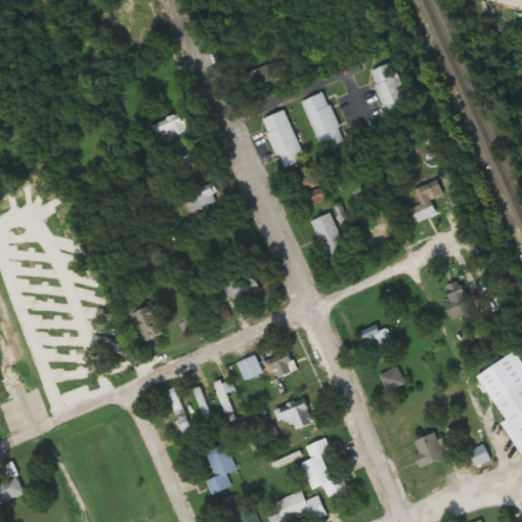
[(366,70),(385,121),(409,112),(390,60),(366,70)]
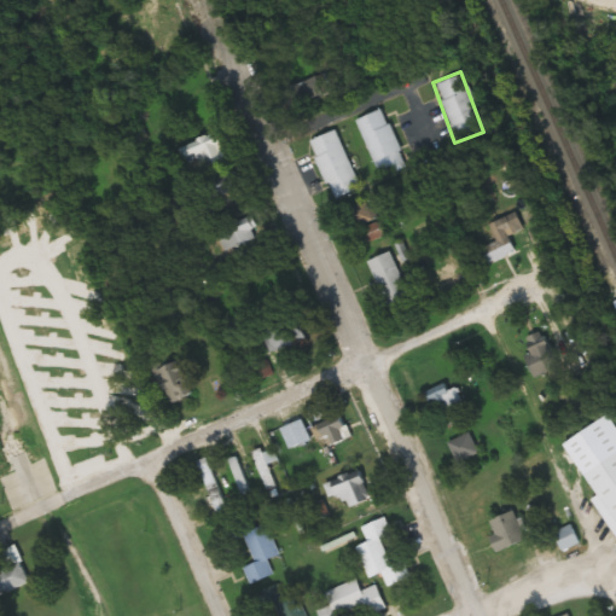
[(353,118),(378,178),(406,167),(381,108),(353,118)]
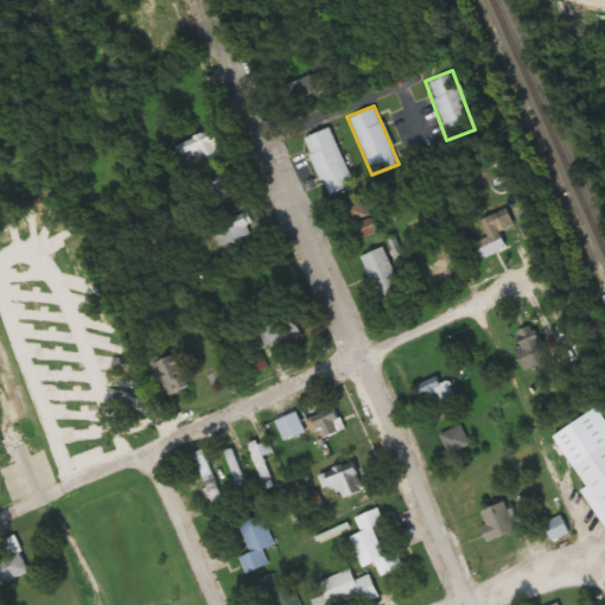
[(303,138),(324,196),(352,186),(330,127),(303,138)]
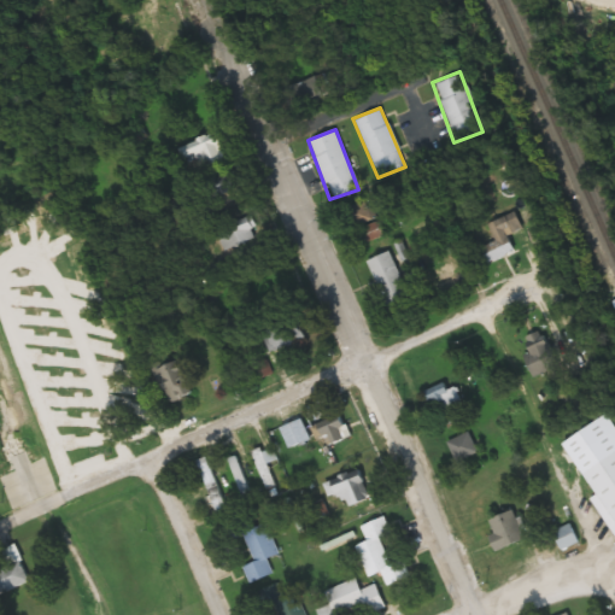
[(180,140),(183,169),(224,163),(220,134),(180,140)]
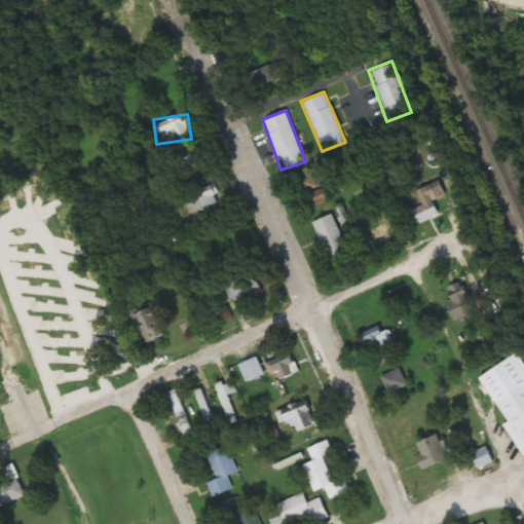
[(298,188),(313,188),(313,175),(298,175),(298,188)]
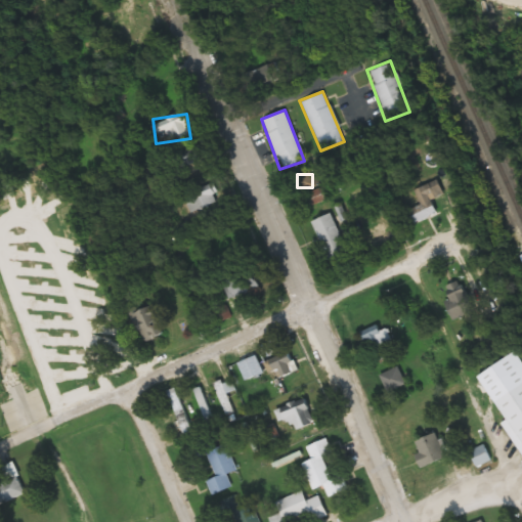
[(435,212),(431,201),(442,197),(435,178),(411,187),(418,204),(404,209),(409,222),(435,212)]
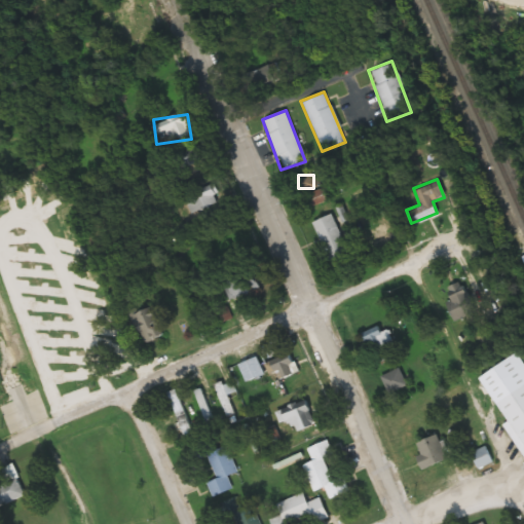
[(222,198),(213,182),(185,198),(194,215),(222,198)]
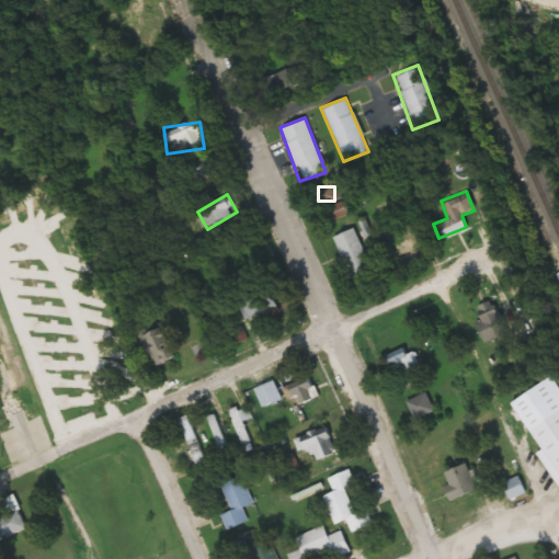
[(333,236),(350,276),(371,267),(354,228),(333,236)]
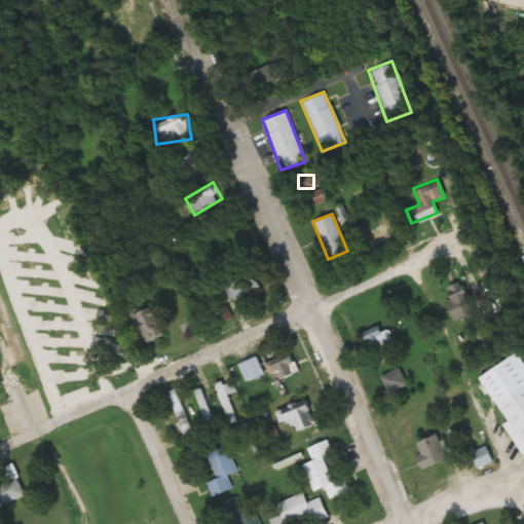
[(475,310),(462,279),(444,287),(455,317),(475,310)]
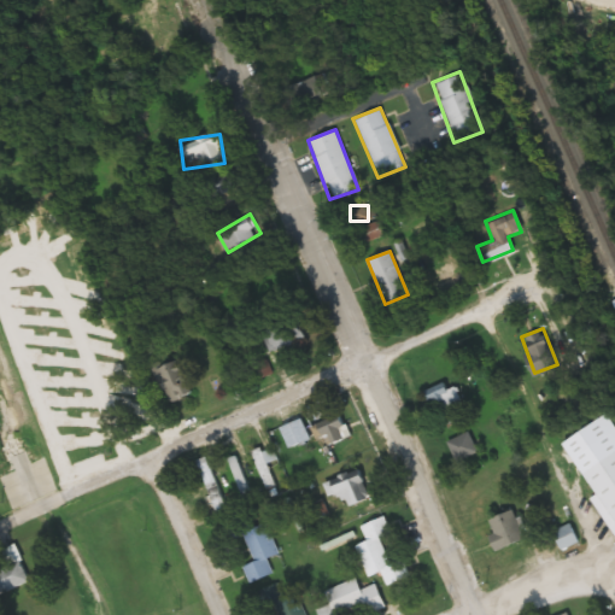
[(167,402),(187,393),(174,361),(153,369),(167,402)]
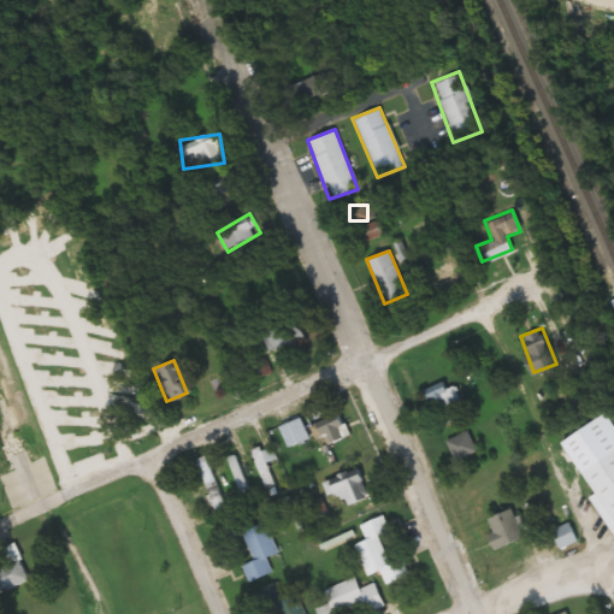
[(424,390),(436,418),(464,405),(452,378),(424,390)]
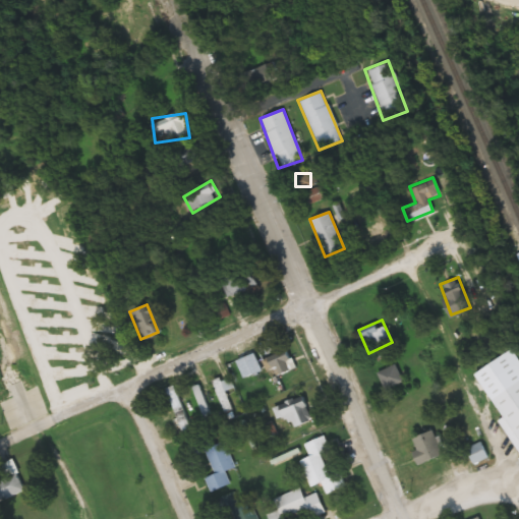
[(71,336),(69,332),(29,350),(33,358),(62,345),(60,341),(71,336)]
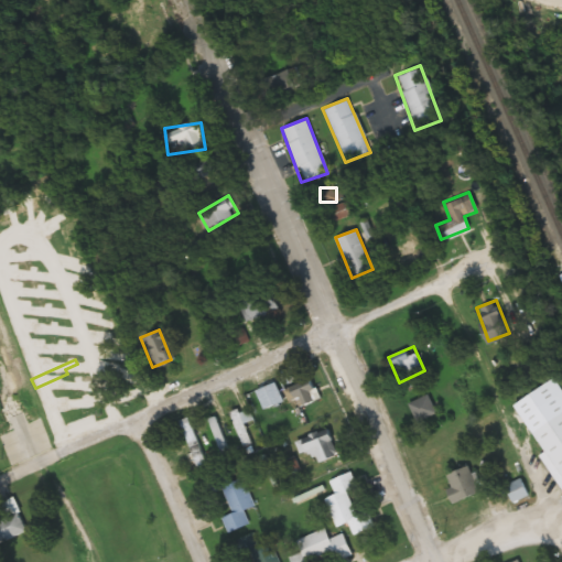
[(283,389),(293,409),(320,398),(310,377),(283,389)]
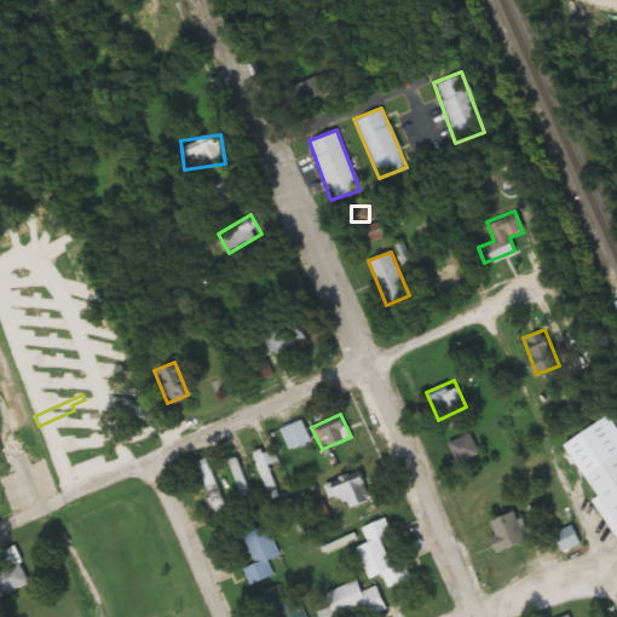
[(311,439),(303,419),(282,427),(290,449),(311,439)]
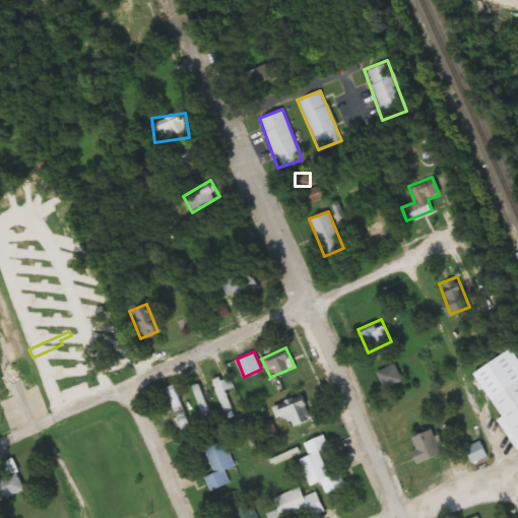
[(84,366),(79,361),(53,387),(58,392),(84,366)]
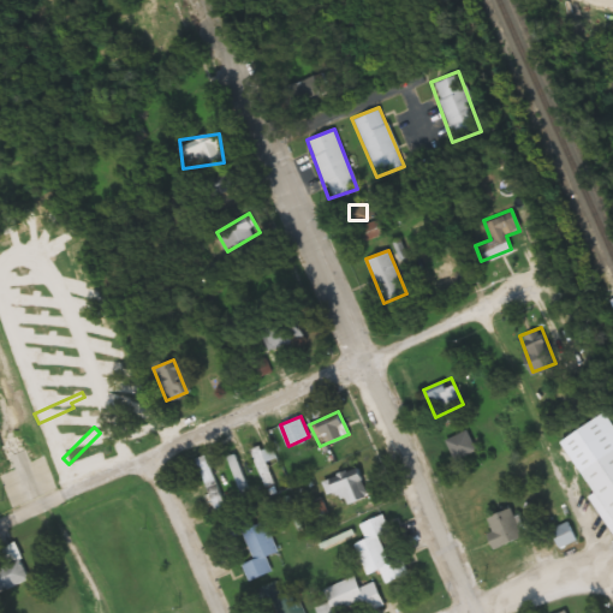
[(445,439),(454,459),(476,450),(468,429),(445,439)]
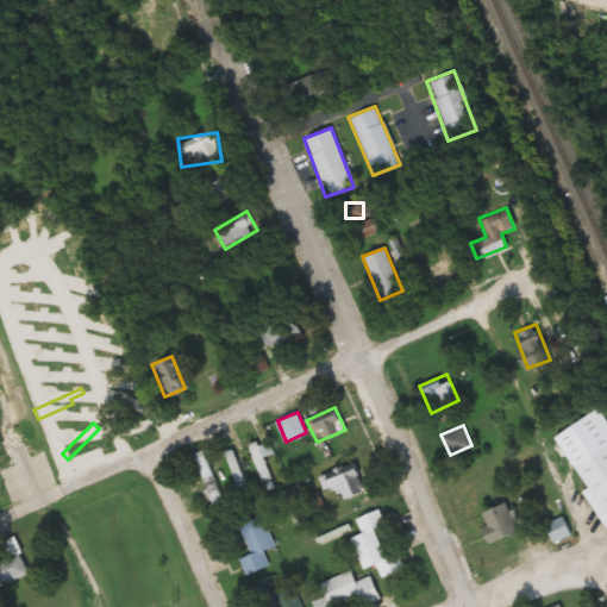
[(248,443),(257,482),(269,480),(260,439),(248,443)]
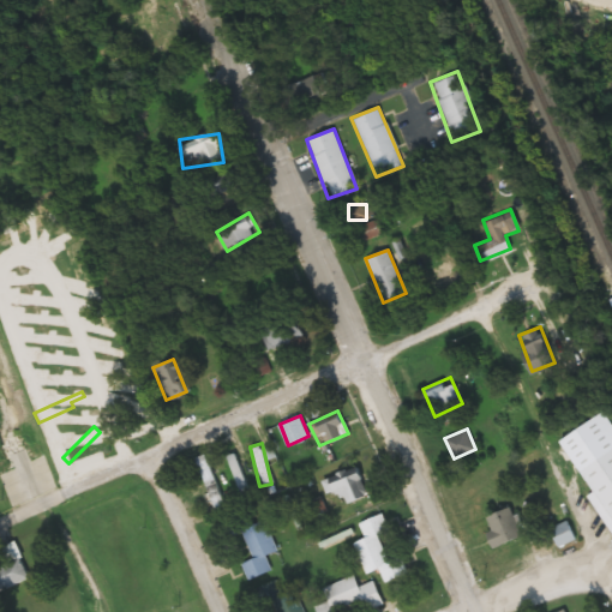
[(611,448),(582,468),(611,515),(611,448)]
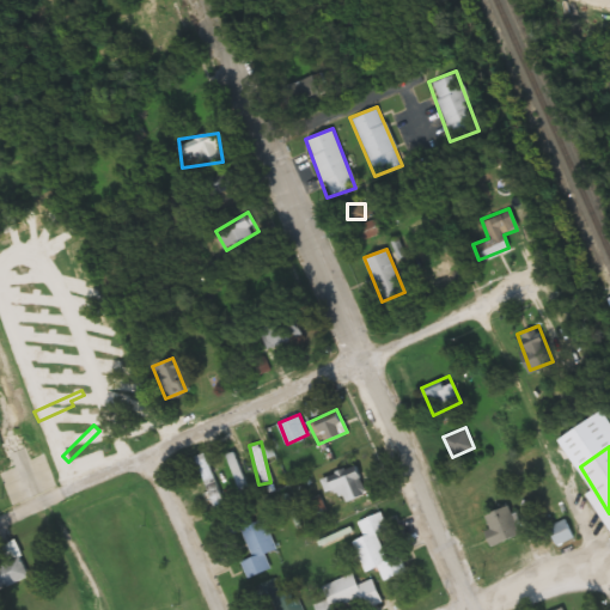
[(194,455),(212,507),(223,504),(205,451),(194,455)]
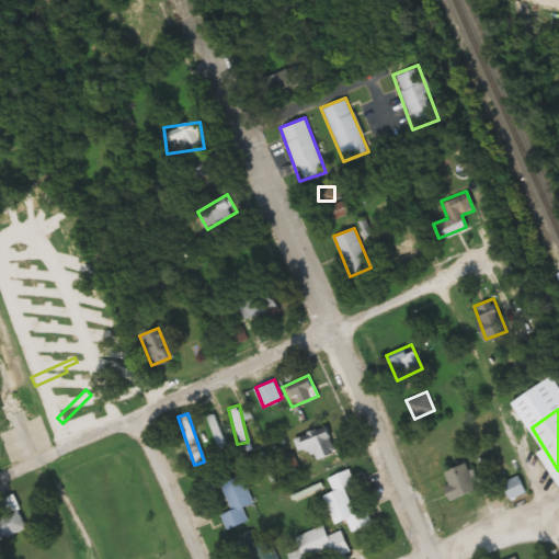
[(301,435),(310,460),(332,453),(328,438),(335,436),(331,424),(301,435)]
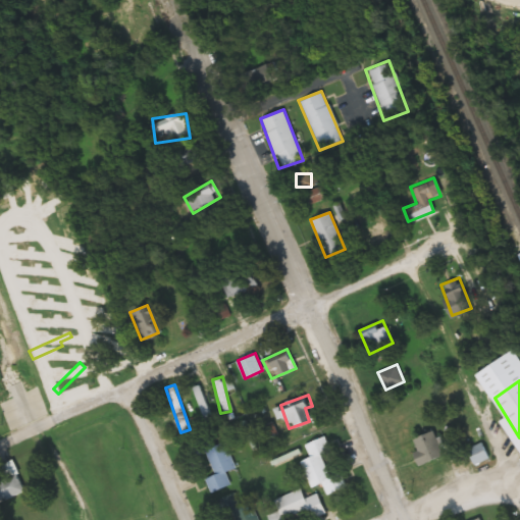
[(277,432),(271,420),(259,426),(265,438),(277,432)]
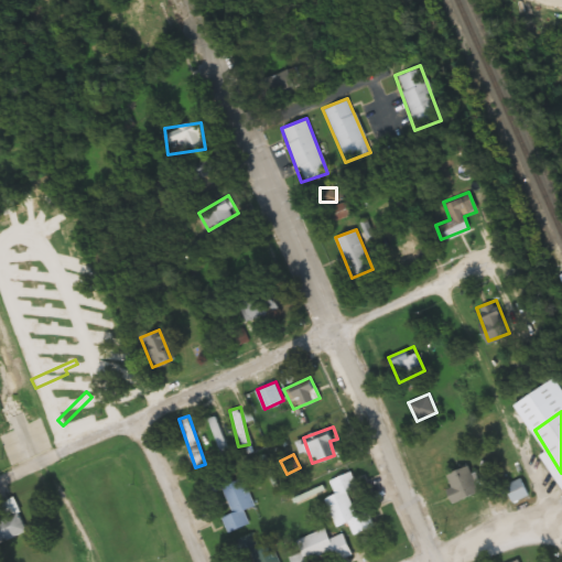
[(453,500),(479,492),(471,465),(444,474),(453,500)]
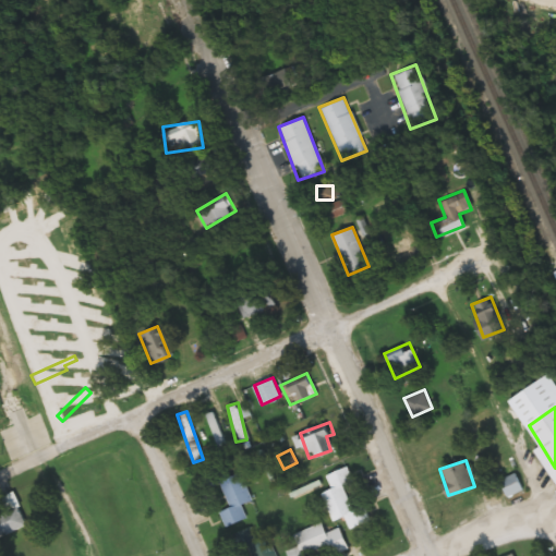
[(202,472),(207,486),(220,482),(229,507),(219,510),(224,526),(244,518),(240,504),(250,500),(240,471),(226,476),(221,466),(202,472)]
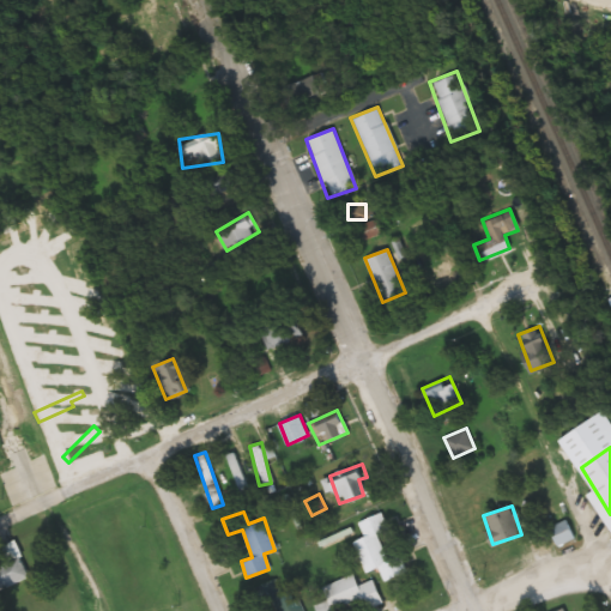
[(354,540),(366,572),(379,567),(385,580),(407,570),(400,554),(387,558),(377,533),(389,528),(382,512),(360,520),(366,536),(354,540)]
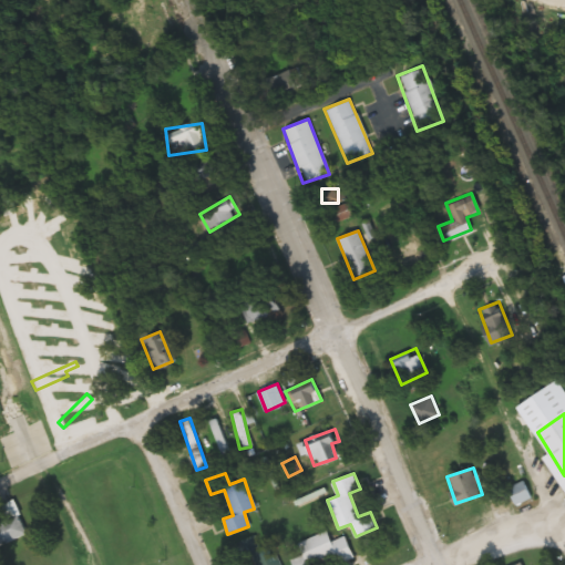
[(516,502),(532,495),(524,480),(510,486),(516,502)]
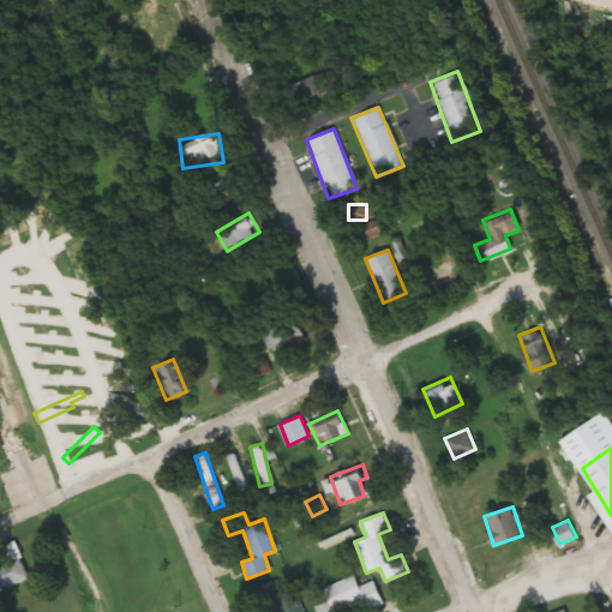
[(0,588),(29,577),(21,556),(0,563),(0,588)]
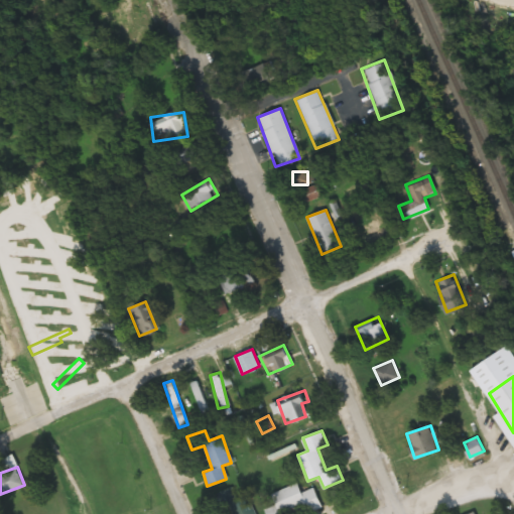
[(265,508),(267,513),(284,513),(283,510),(306,502),(309,510),(323,505),(315,487),(302,492),(299,483),(272,492),(276,504),(265,508)]
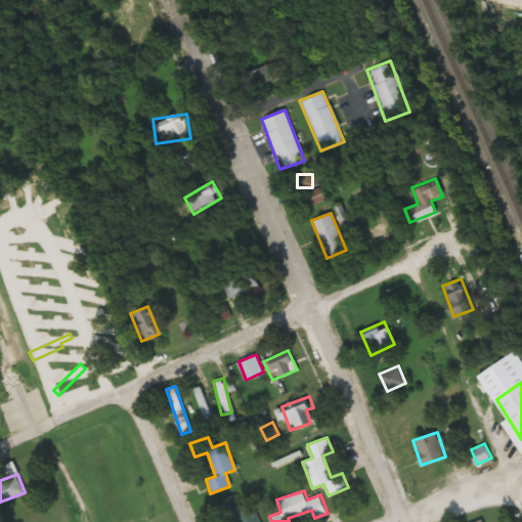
[(258,521),(251,502),(238,506),(234,494),(218,501),(225,521),(258,521)]
